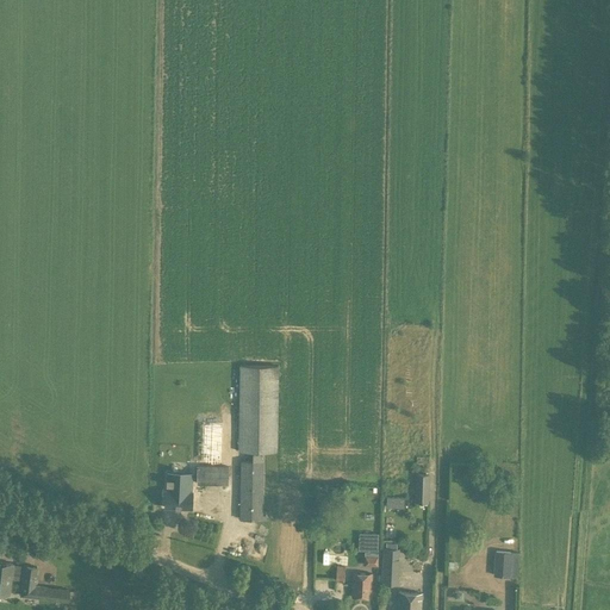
[(274,358),(244,358),(244,365),(240,365),(238,450),(253,452),(251,461),(241,461),(240,520),(267,520),(267,515),(263,515),(265,452),(277,452),(278,366),(274,366),(274,358)]
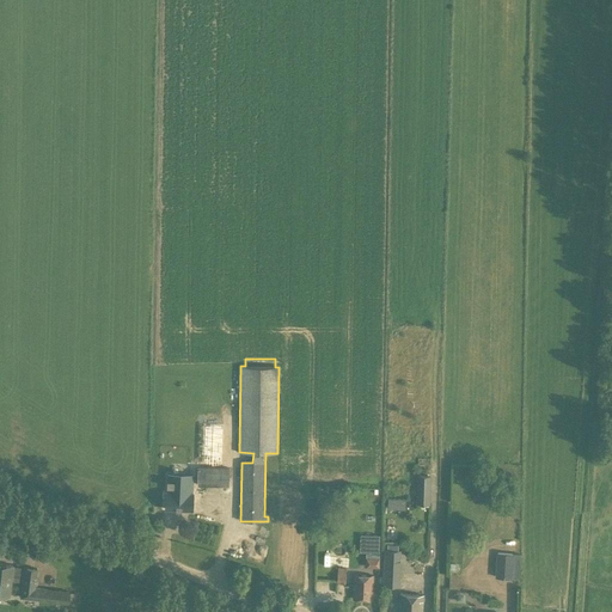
[(197,487),(230,487),(230,467),(197,467),(197,487)]
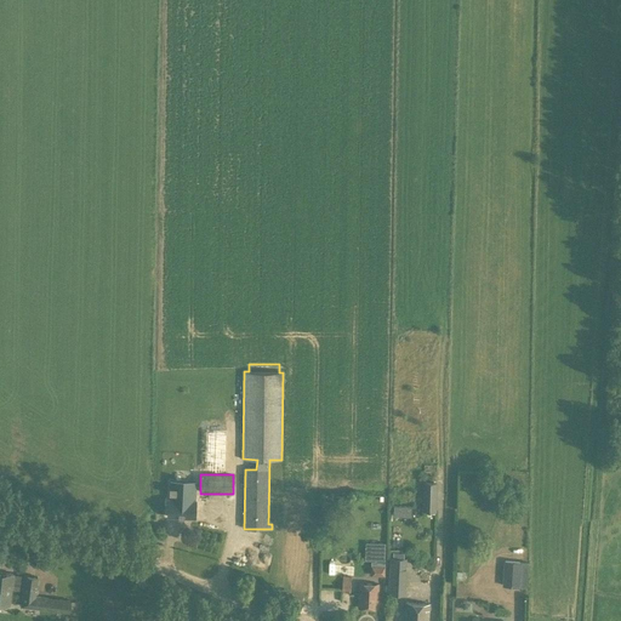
[(167,516),(194,517),(195,500),(194,500),(195,484),(170,483),(169,499),(167,499),(167,516)]
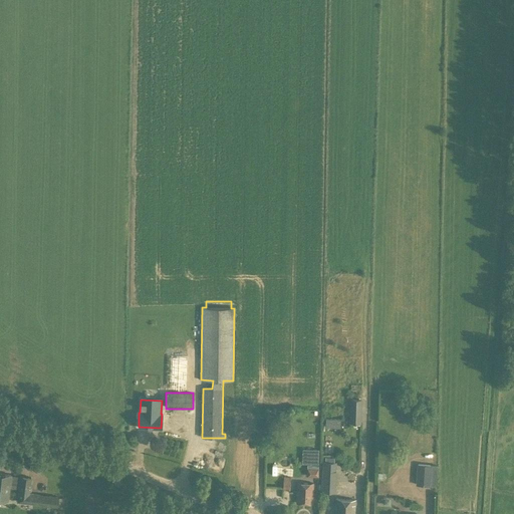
[(361,424),(362,400),(350,400),(349,424),(361,424)]
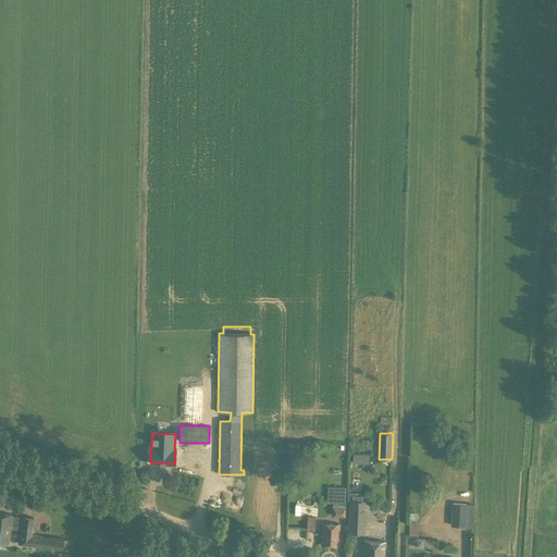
[(353,463),(368,463),(369,455),(354,454),(353,463)]
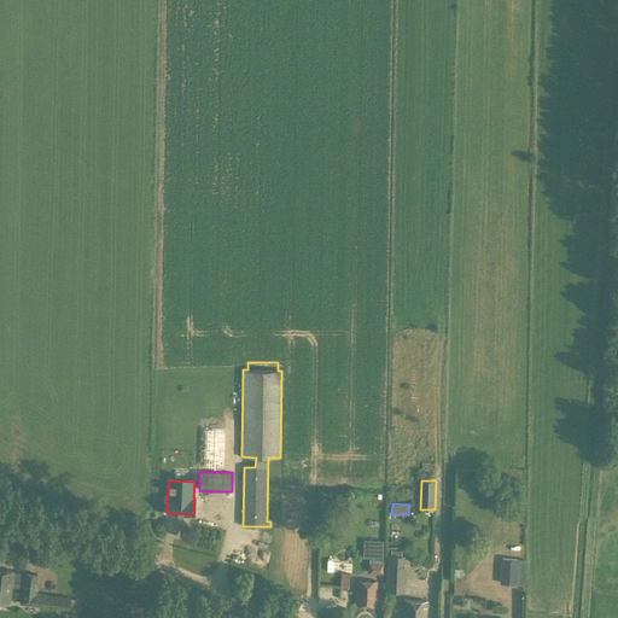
[(373,541),(373,558),(383,558),(383,541),(373,541)]
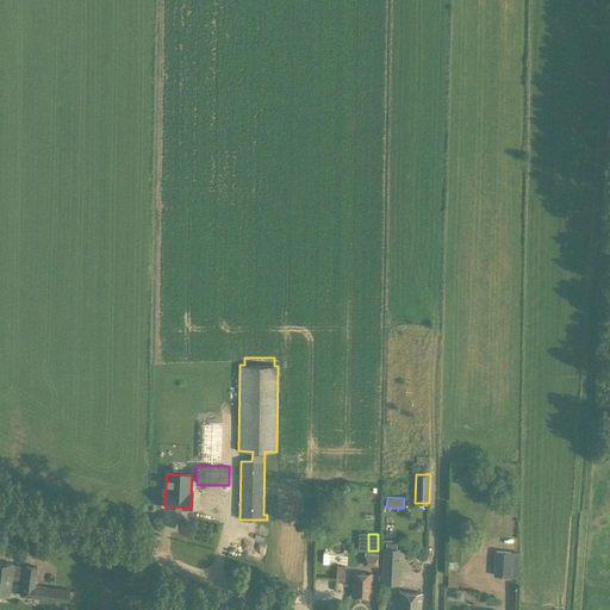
[(383,548),(383,558),(399,558),(399,548),(397,548),(386,548),(383,548)]
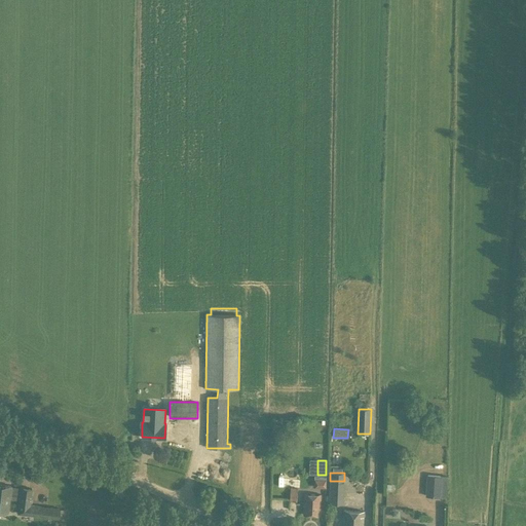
[(427,475),(425,496),(446,497),(448,477),(427,475)]
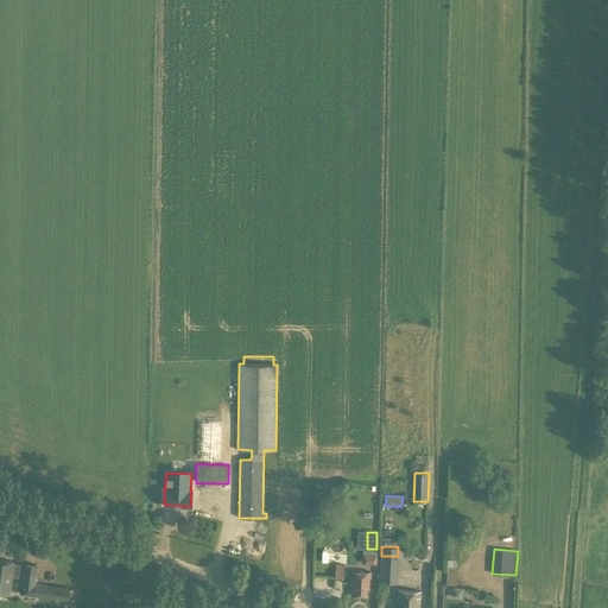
[(363,550),(363,564),(377,564),(378,550),(363,550)]
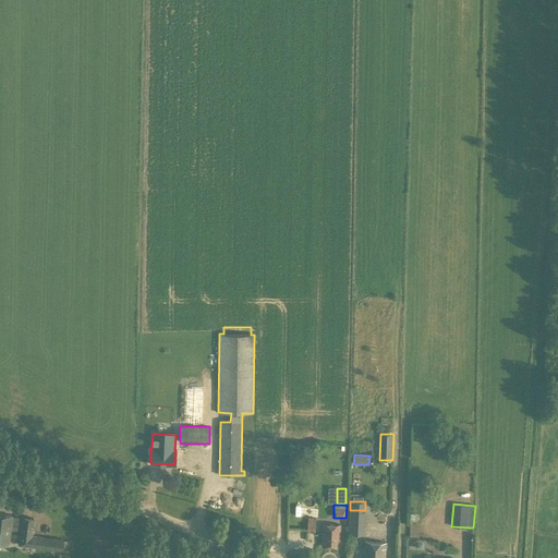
[(0,513),(0,542),(8,543),(10,530),(21,531),(19,546),(63,552),(64,540),(33,535),(35,519),(22,517),(22,518),(11,517),(12,516),(0,513)]
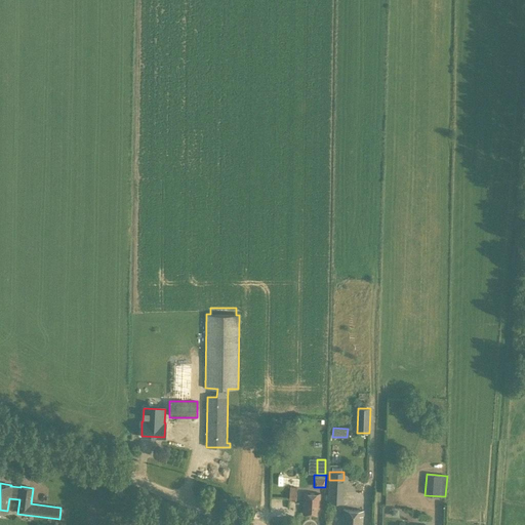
[(289,499),(296,500),(297,487),(290,487),(289,499)]
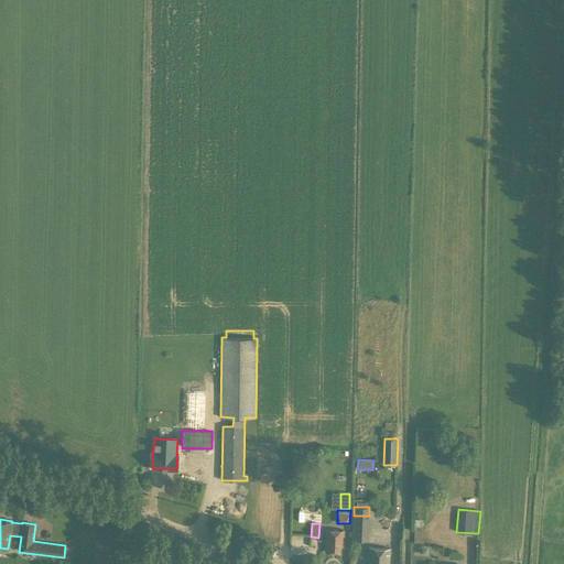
[(326,529),(325,552),(343,552),(344,530),(326,529)]
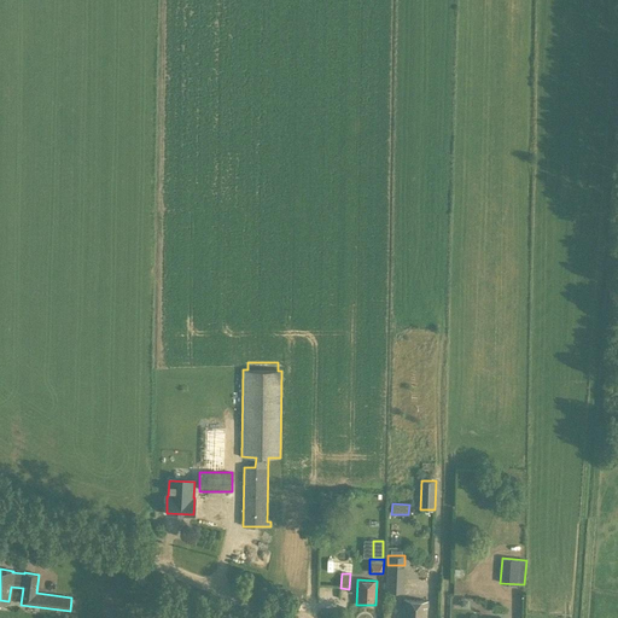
[(402,617),(426,617),(427,601),(403,599),(402,617)]
